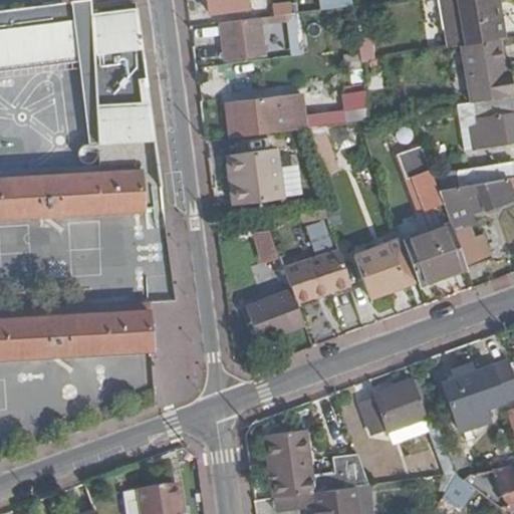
[(0,359),(152,350),(150,317),(149,306),(0,315),(0,218),(143,209),(143,205),(164,205),(159,168),(156,147),(150,100),(147,76),(139,78),(142,101),(97,107),(94,44),(134,39),(142,38),(138,8),(92,14),(91,0),(87,0),(73,2),(76,22),(0,32),(0,359)]
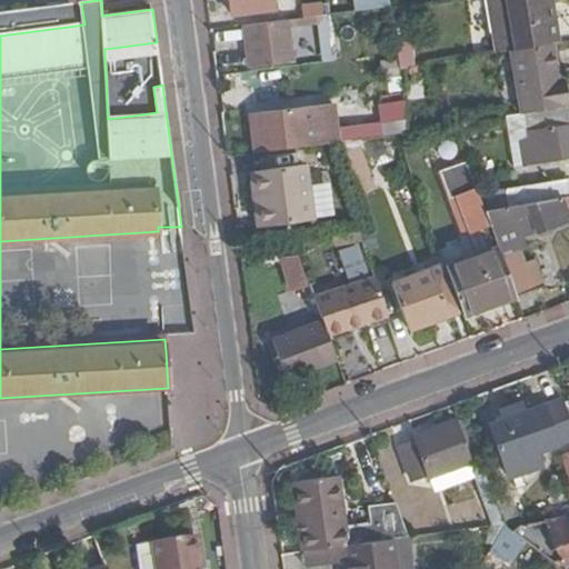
[(276,11),(273,0),(230,0),(233,17),(276,11)]
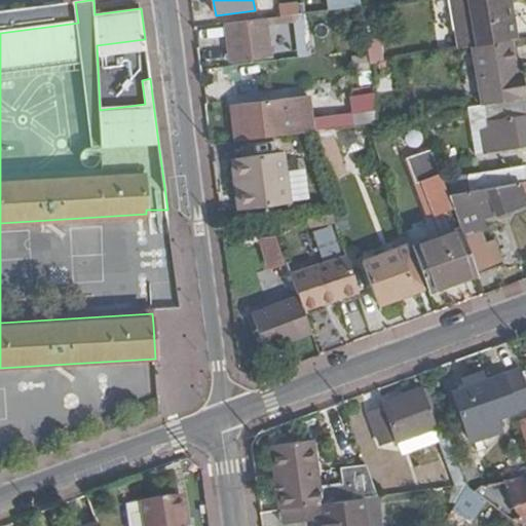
[(364,7),(362,0),(331,0),(333,10),(364,7)]
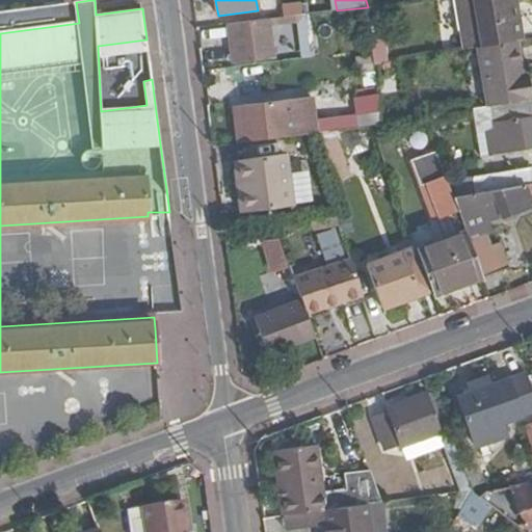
[(454,0),(463,52),(476,50),(480,49),(473,0),(454,0)]
